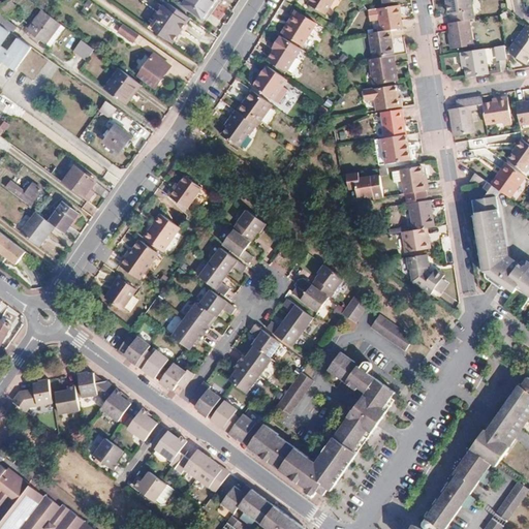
[(187,0),(184,5),(203,19),(216,0),(187,0)]
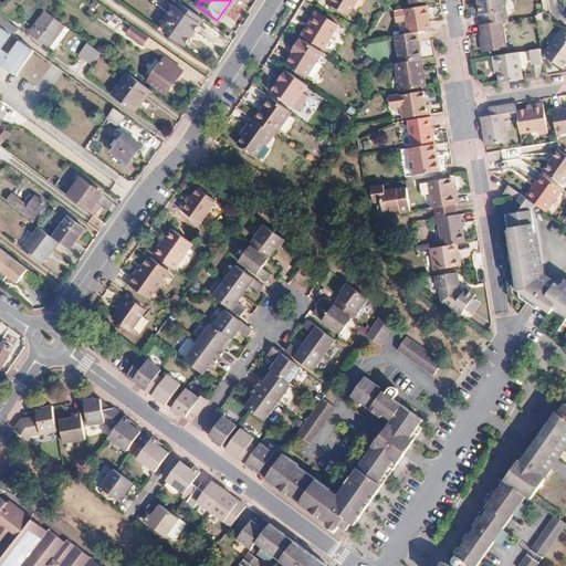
[(331,0),(329,2),(348,14),(356,0),(331,0)]
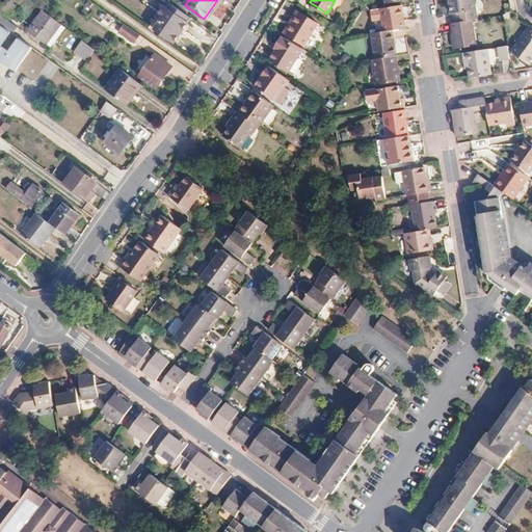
[(475,20),(472,0),(446,0),(447,8),(451,7),(453,23),(471,21),(475,20)]
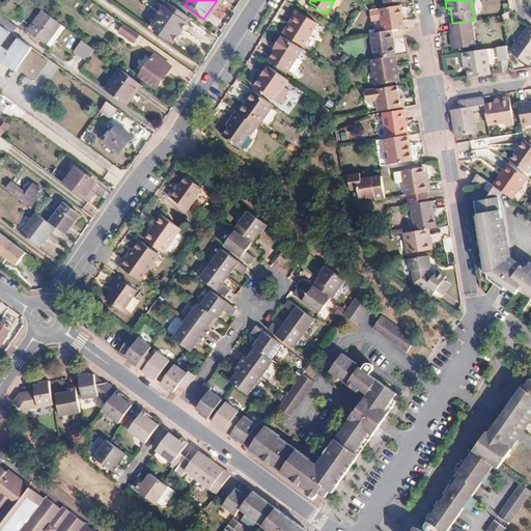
[(164,6),(188,22),(191,19),(167,2),(164,6)]
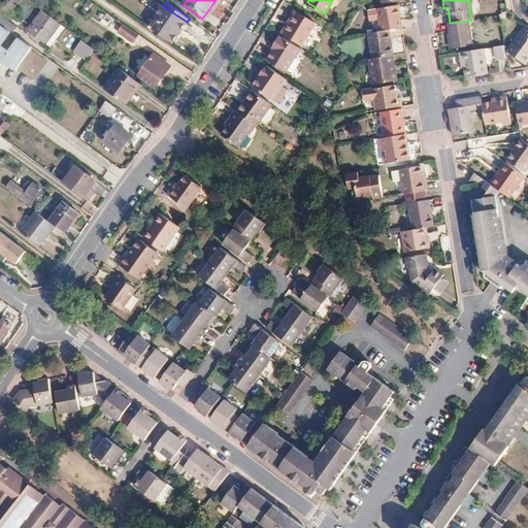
[(398,5),(377,8),(381,32),(389,30),(401,29),(400,21),(398,21),(397,15),(399,15),(398,5)]
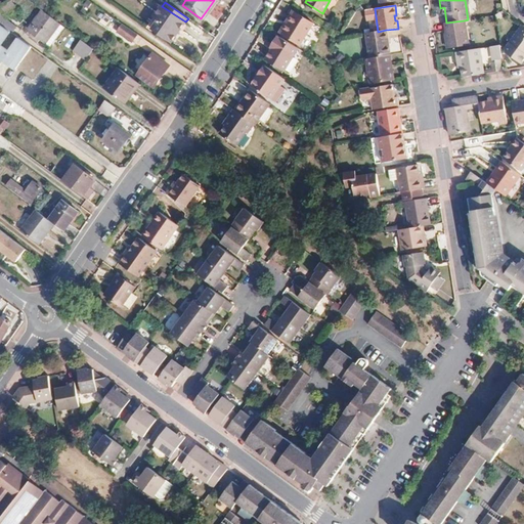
[(185,22),(162,6),(155,17),(160,20),(154,30),(171,43),(185,22)]
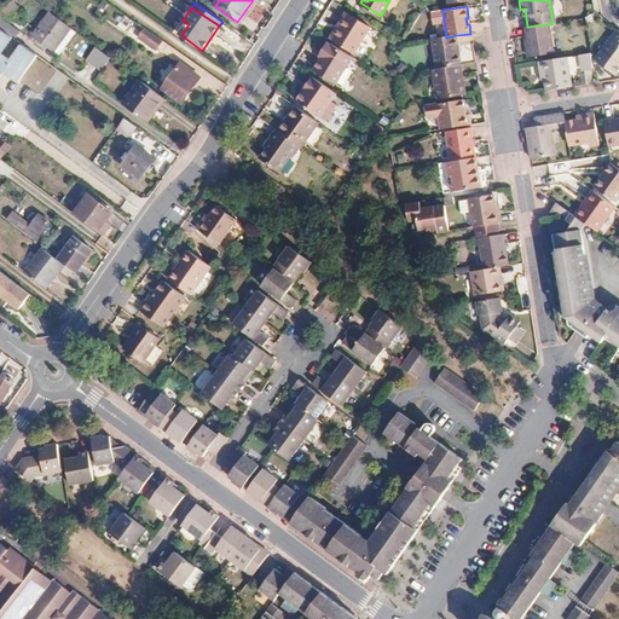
[(71,28),(51,12),(33,36),(38,40),(35,44),(45,51),(47,47),(53,52),(71,28)]
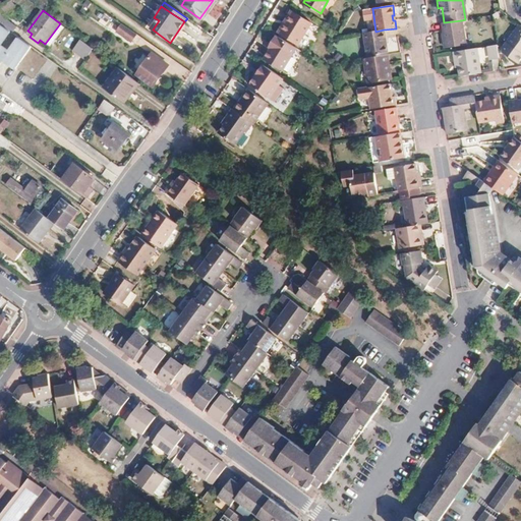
[(276,32),(279,33),(293,11),(290,10),(276,32)]
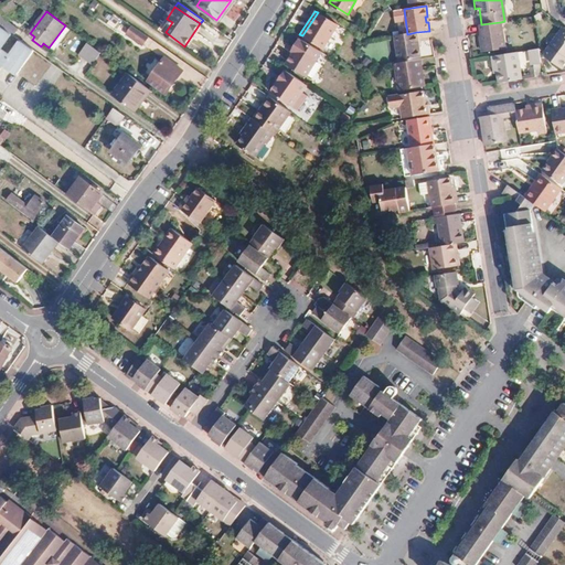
[(318,12),(302,35),(323,49),(338,25),(318,12)]
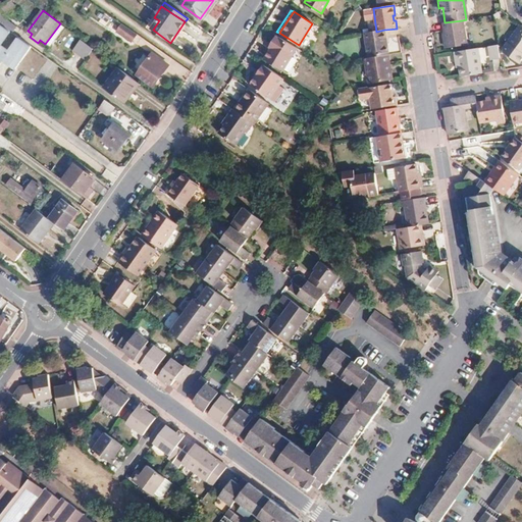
[(0,23),(12,33),(17,27),(0,14),(0,23)]
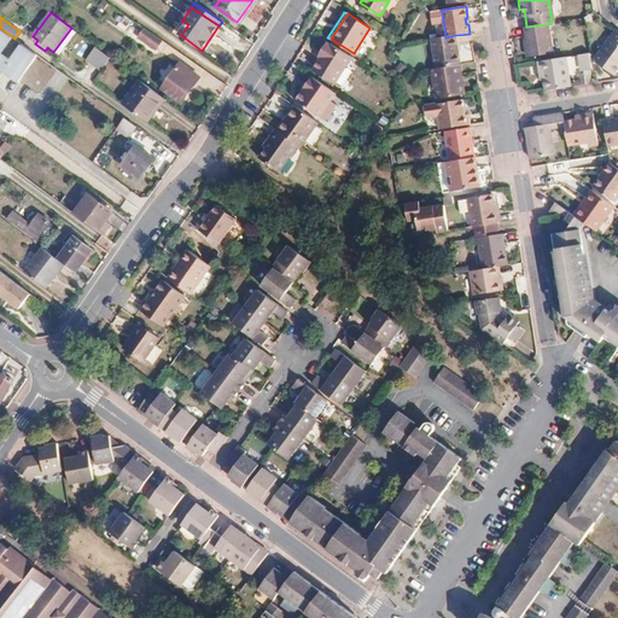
[(552,52),(547,24),(526,27),(523,28),(528,57),(552,52)]
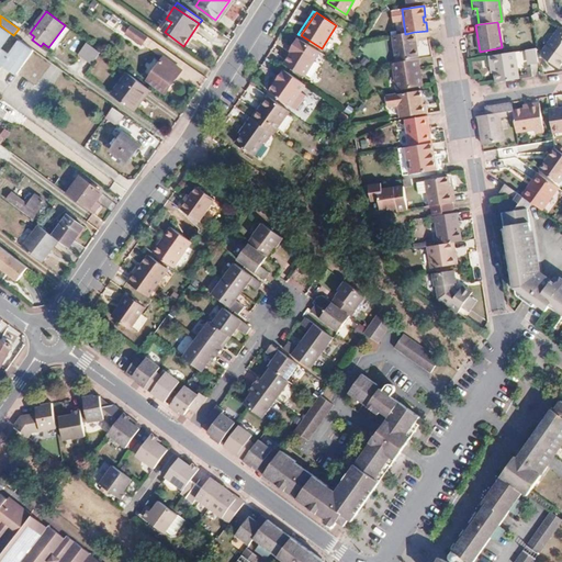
[(148,37),(132,26),(128,32),(144,43),(148,37)]
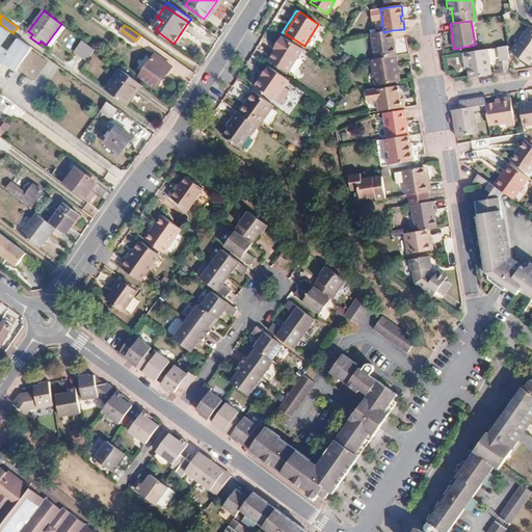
[(531,27),(530,25),(511,51),(511,54),(527,65),(531,58),(531,27)]
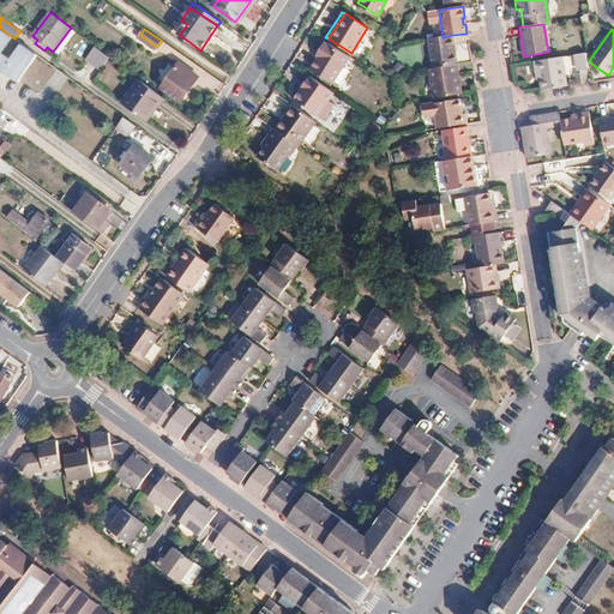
[(443,37),(431,38),(434,68),(457,65),(455,52),(452,52),(451,44),(453,44),(452,35),(443,37)]
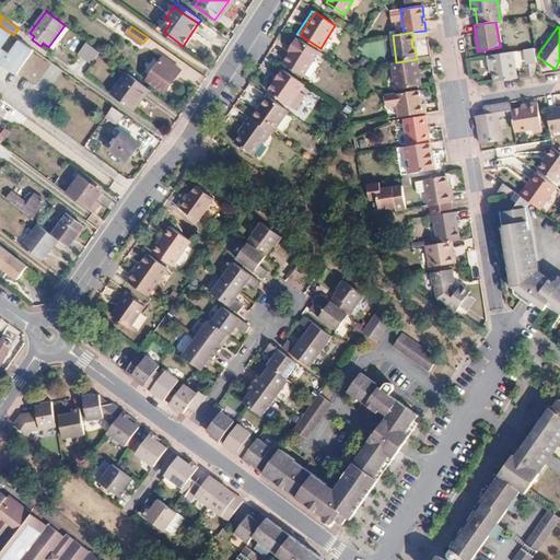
[(287,50),(290,53),(298,39),(294,37),(287,50)]
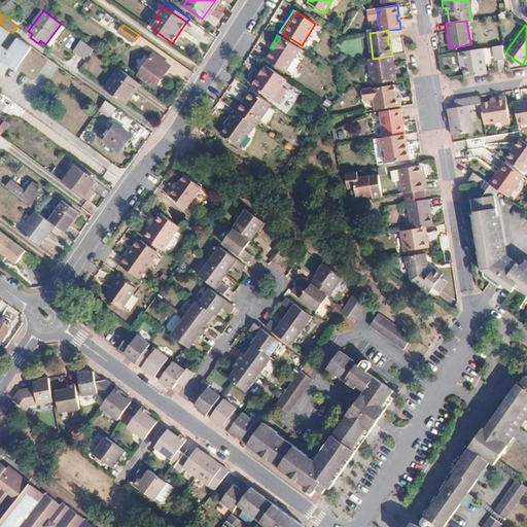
[(285,72),(300,49),(280,37),(273,49),(267,60),(285,72)]
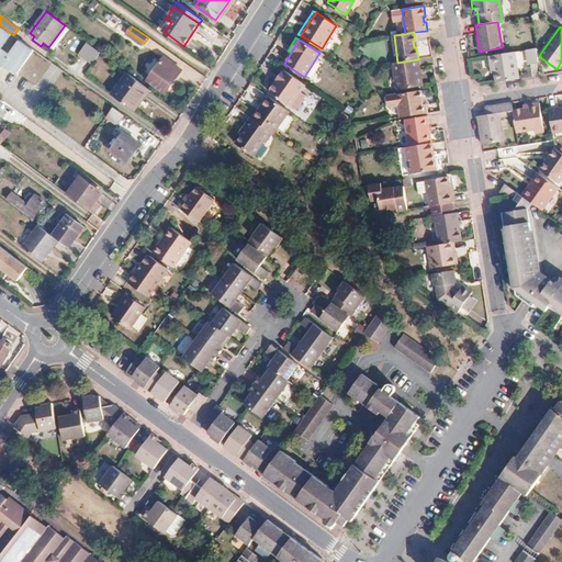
[(91,65),(101,53),(87,42),(78,54),(91,65)]
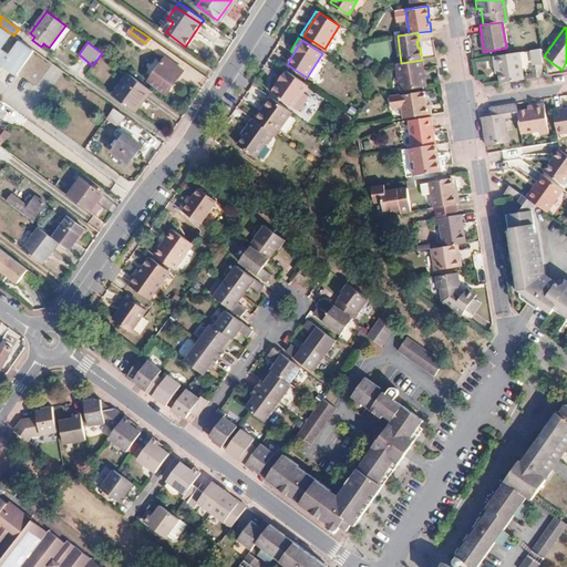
[(493,57),(495,70),(500,69),(500,73),(501,84),(523,81),(518,53),(493,57)]
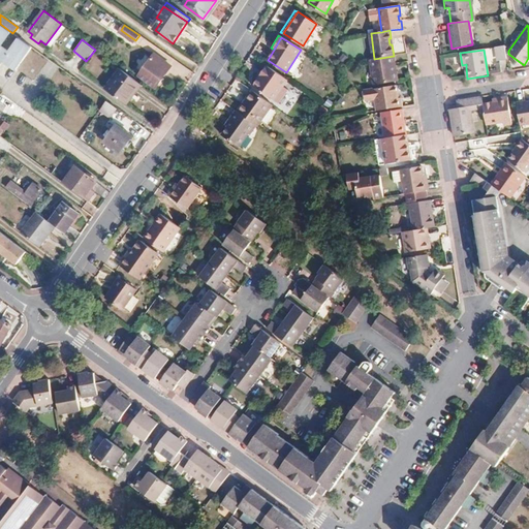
[(155,54),(139,75),(156,87),(167,71),(166,70),(170,65),(155,54)]
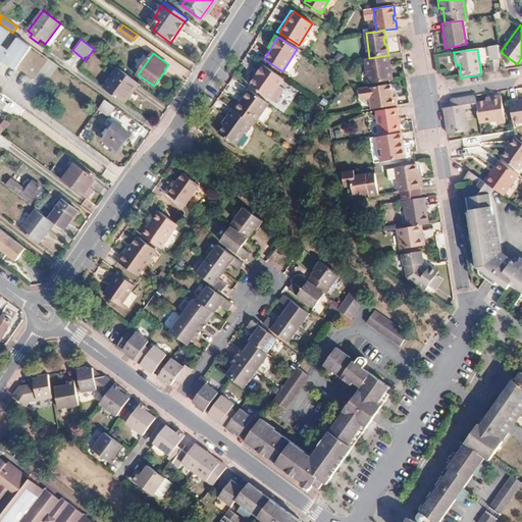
[(389,65),(388,55),(369,58),(363,59),(367,85),(393,81),(390,70),(388,70),(388,66),(389,65)]
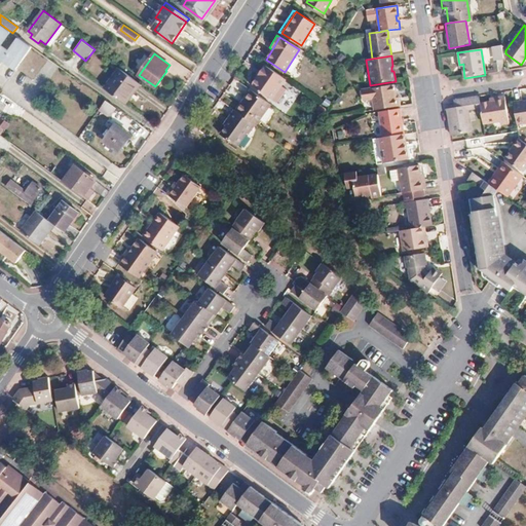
[(286,79),(265,66),(251,85),(276,103),(286,88),(280,85),(286,79)]
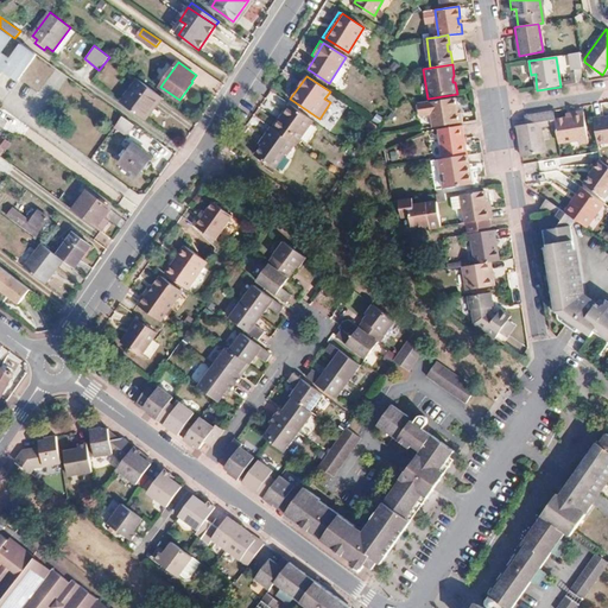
[(150,109),(160,95),(138,78),(121,101),(146,119),(152,111),(150,109)]
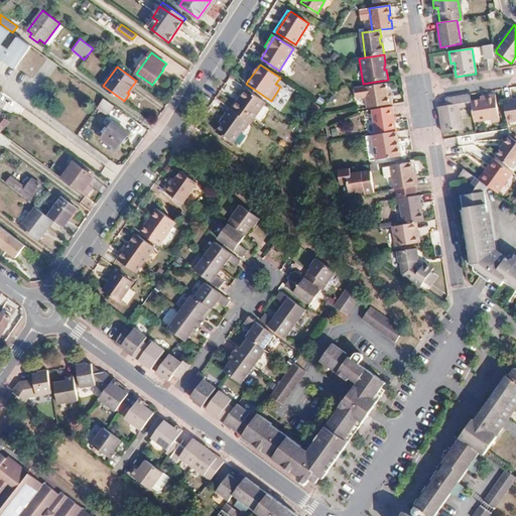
[(127,93),(129,94),(138,82),(136,81),(127,93)]
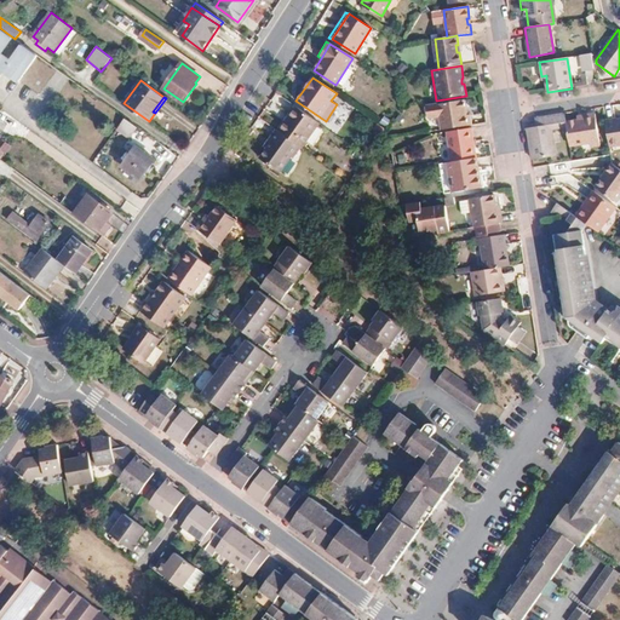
[(438,116),(441,130),(470,125),(469,115),(465,115),(464,101),(425,107),(426,118),(438,116)]
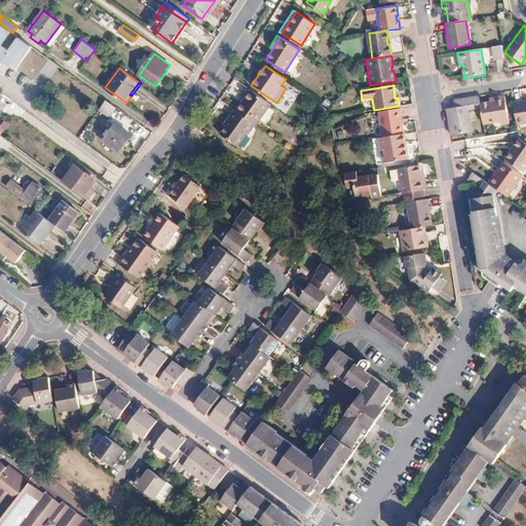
[(250,90),(240,103),(243,105),(253,91),(250,90)]
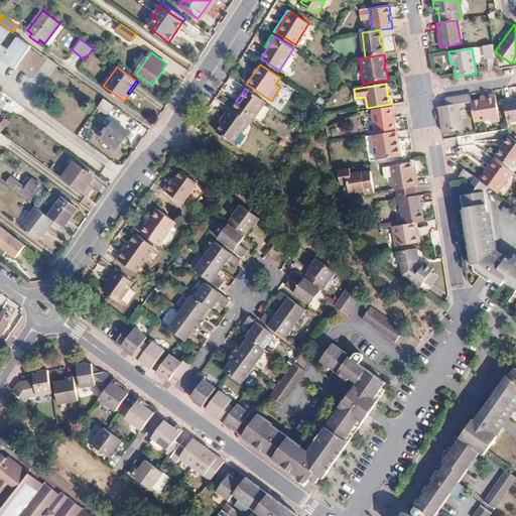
[(88,95),(95,99),(98,94),(92,90),(88,95)]
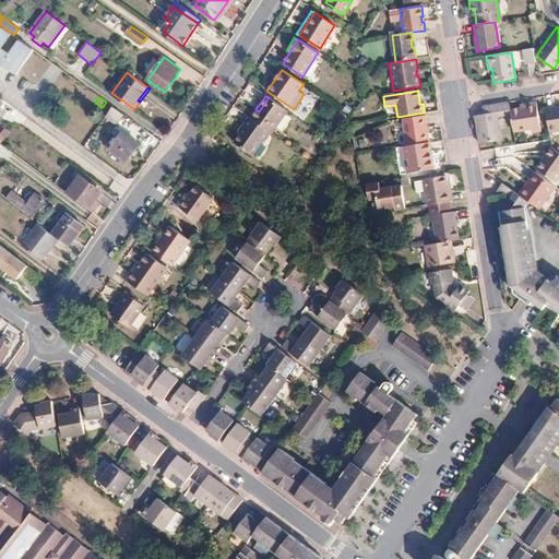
[(259,111),(256,109),(250,118),(270,132),(271,133),(287,111),(269,97),(259,111)]
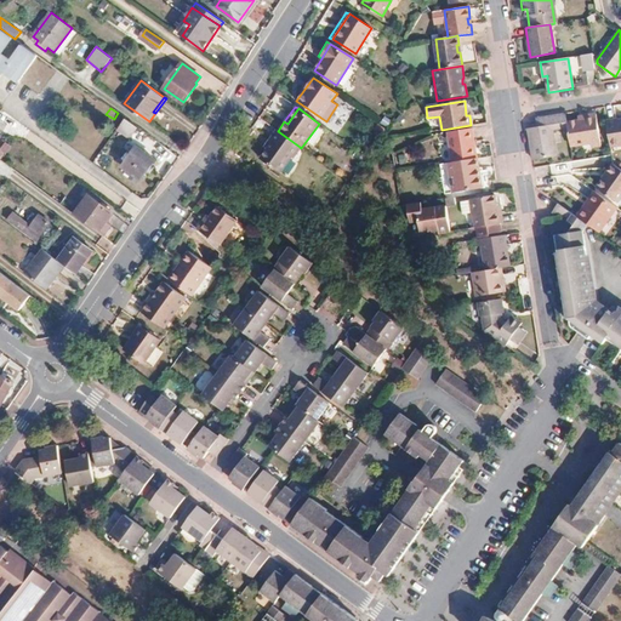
[(528,129),(533,160),(556,158),(552,131),(567,129),(565,123),(564,114),(535,119),(536,127),(528,129)]
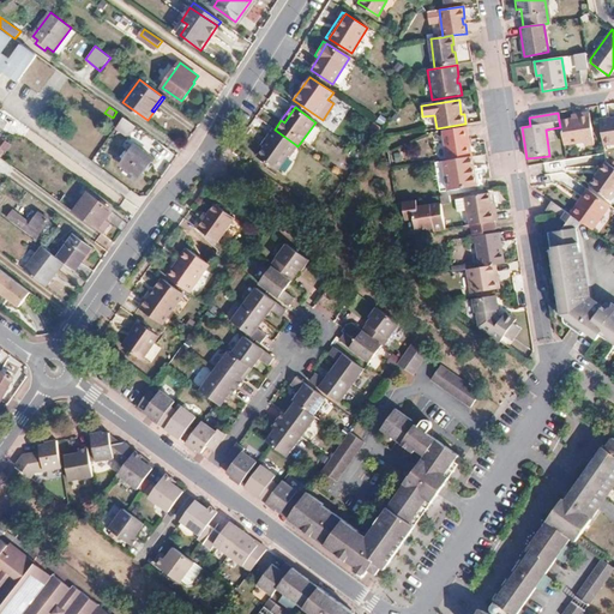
[(589,113),(578,114),(579,119),(572,119),(559,121),(560,127),(563,144),(583,142),(583,145),(594,144),(589,113)]
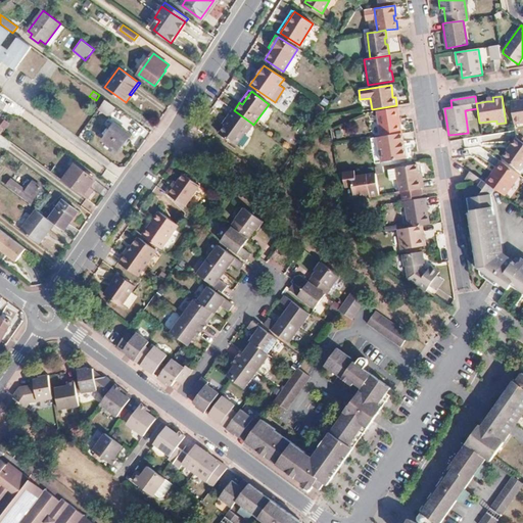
[(98,109),(109,116),(116,106),(105,99),(98,109)]
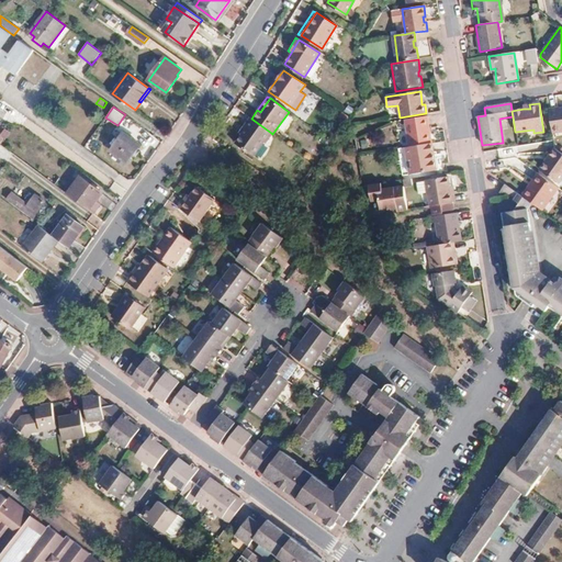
[(558,109),(548,110),(551,133),(561,131),(561,111),(558,112),(558,109)]
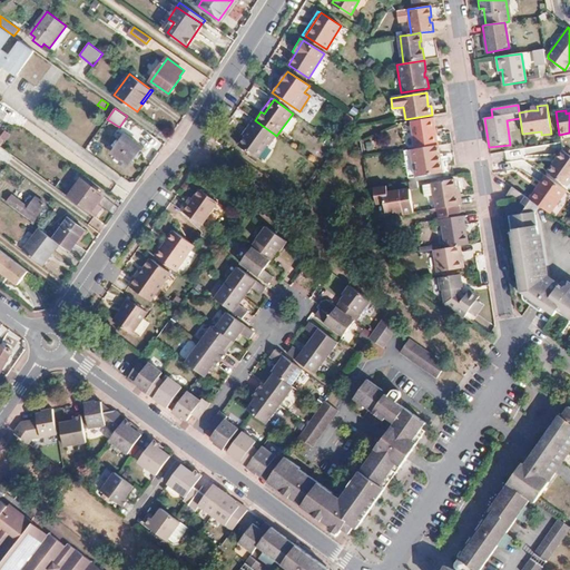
[(433,118),(411,121),(415,149),(434,146),(438,145),(433,118)]
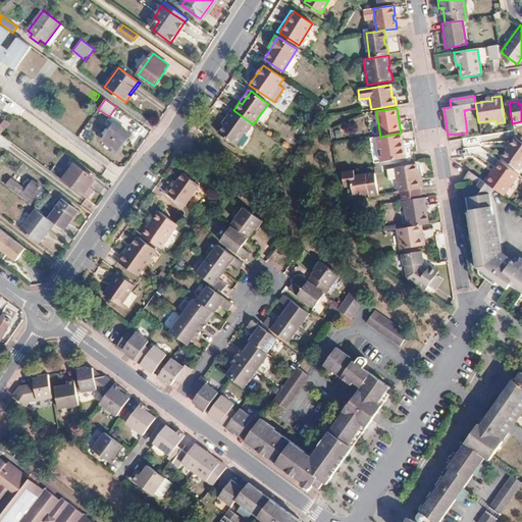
[(227,120),(223,124),(218,133),(233,144),(243,132),(245,133),(252,123),(233,110),(231,109),(224,118),(227,120)]
